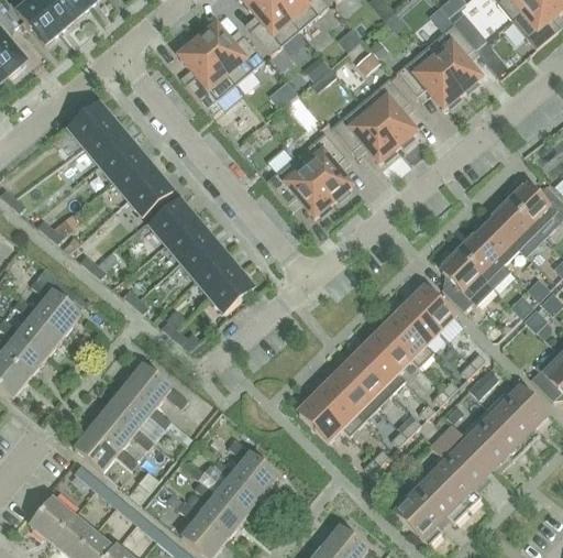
[(59,30),(34,0),(32,0),(18,12),(44,44),(59,30)]
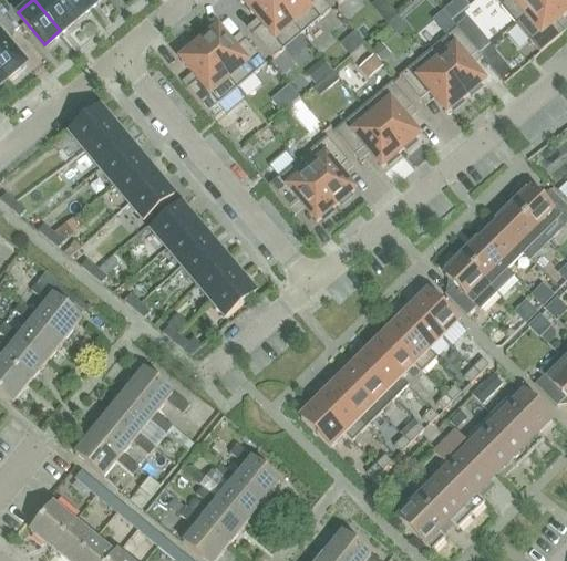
[(75,18),(60,0),(34,0),(60,30),(75,18)]
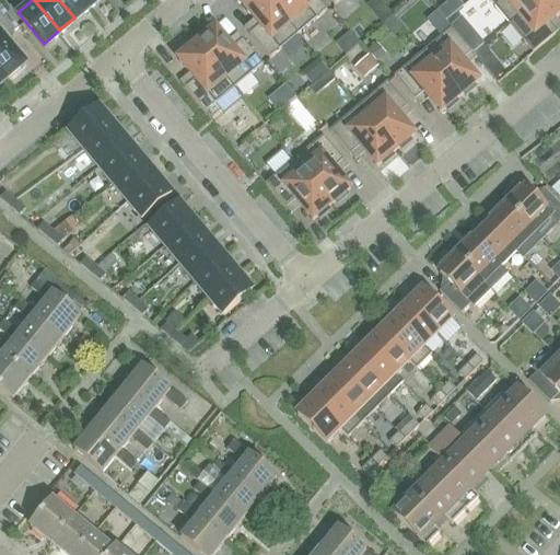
[(90,4),(85,0),(59,0),(74,18),(90,4)]
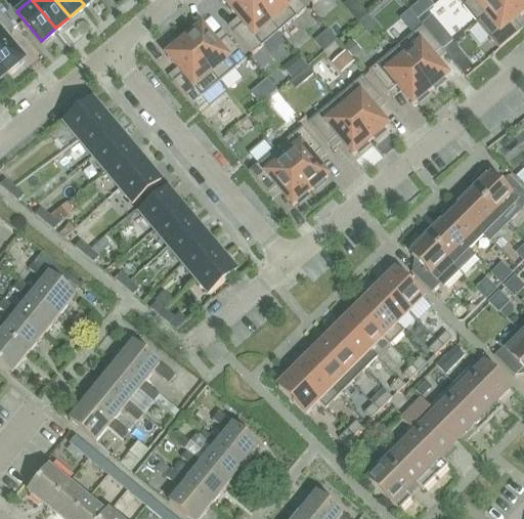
[(252,51),(279,29),(255,0),(229,0),(227,2),(243,20),(233,28),(252,51)]
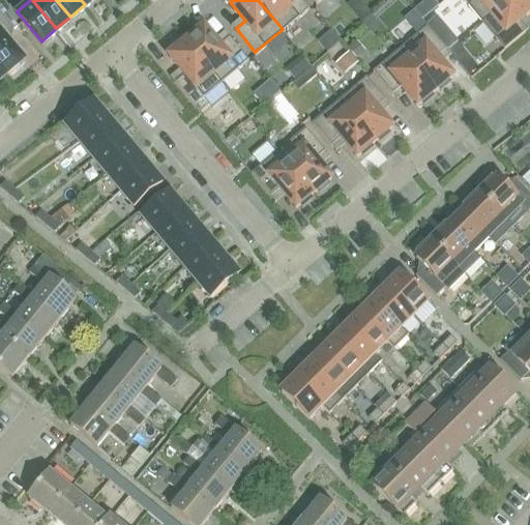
[(258,0),(283,29),(310,5),(304,0),(258,0)]
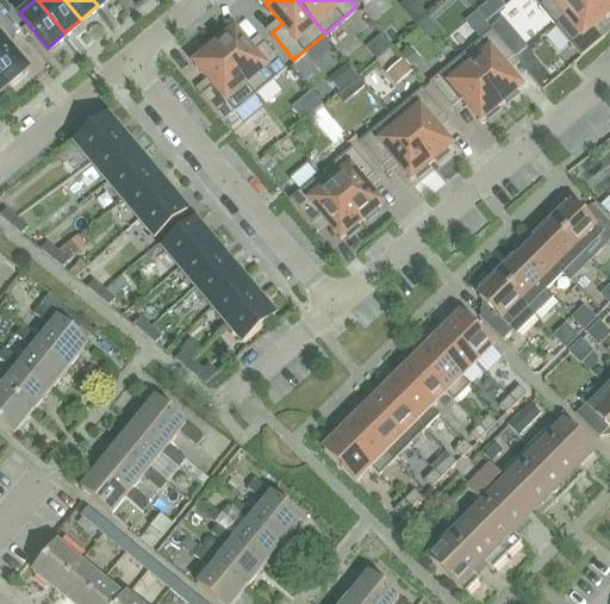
[(446,16),(461,2),(459,0),(440,0),(435,5),(446,16)]
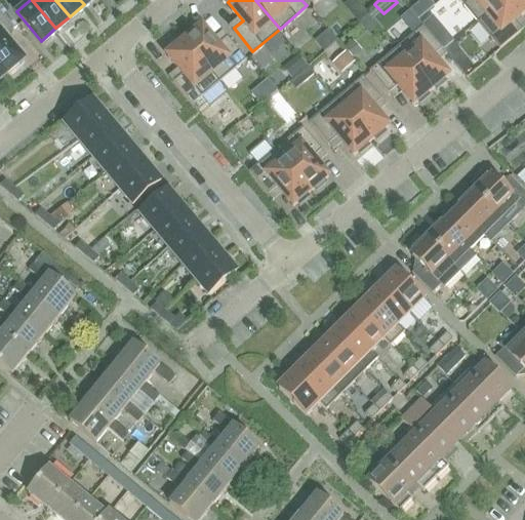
[(407,0),(404,2),(414,15),(425,8),(418,0),(407,0)]
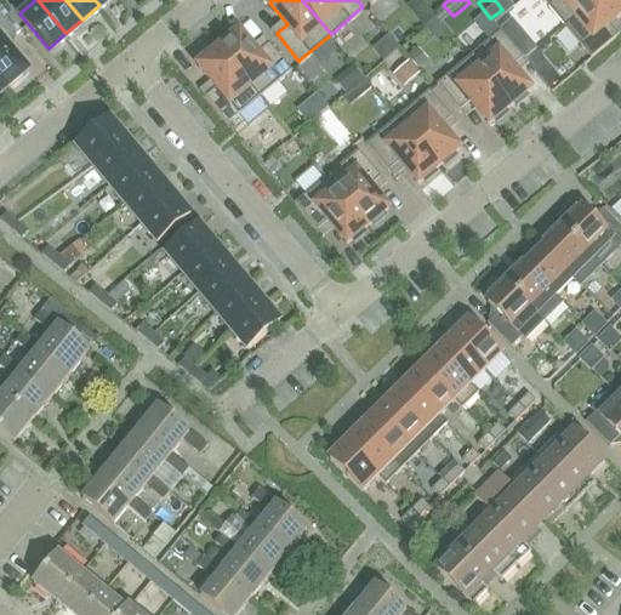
[(545,0),(565,23),(592,0),(545,0)]
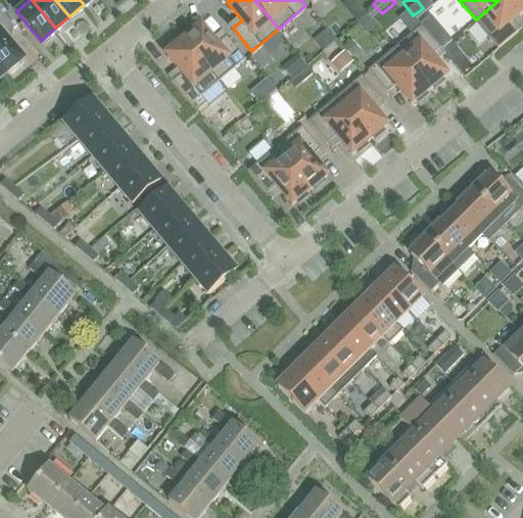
[(498,0),(476,19),(497,46),(521,27),(513,17),(522,8),(522,0),(498,0)]
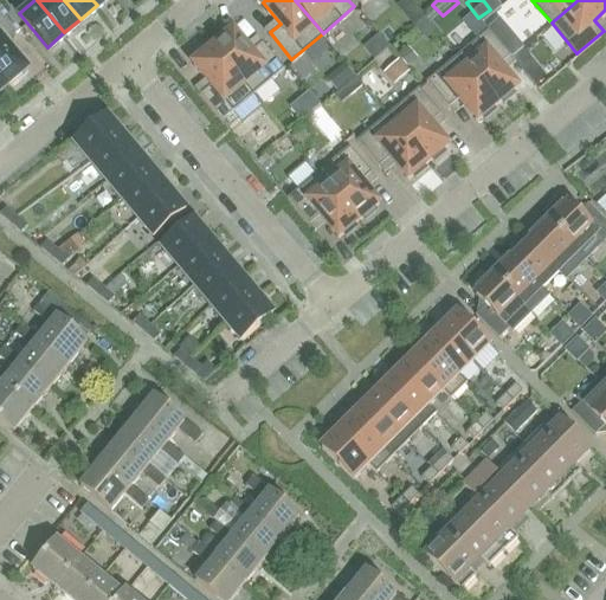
[(0,76),(5,83),(26,65),(4,39),(15,30),(0,12),(0,76)]
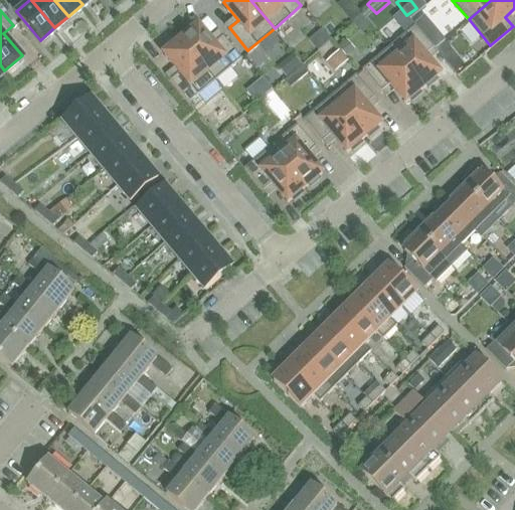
[(325,14),(311,26),(323,40),(337,27),(325,14)]
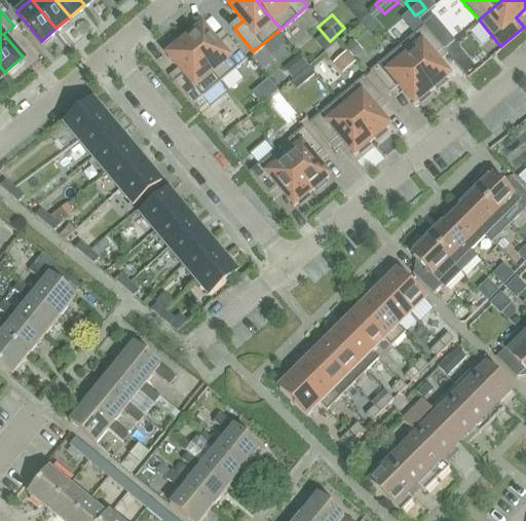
[(185,38),(220,79),(247,57),(228,34),(218,41),(202,23),(198,27),(196,24),(186,32),(188,35),(185,38)]
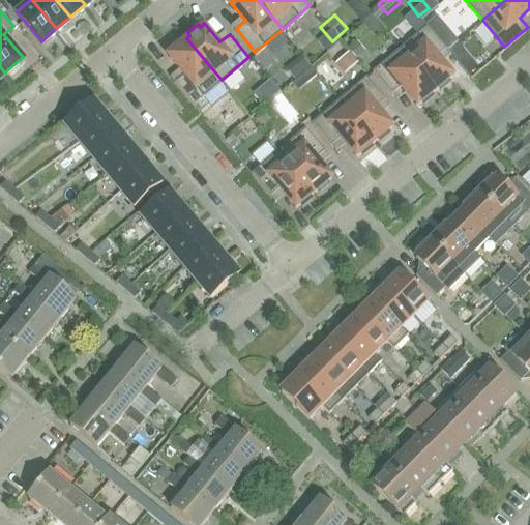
[(400,46),(435,87),(439,84),(441,87),(450,79),(448,76),(452,73),(437,54),(446,46),(428,23),(400,46)]
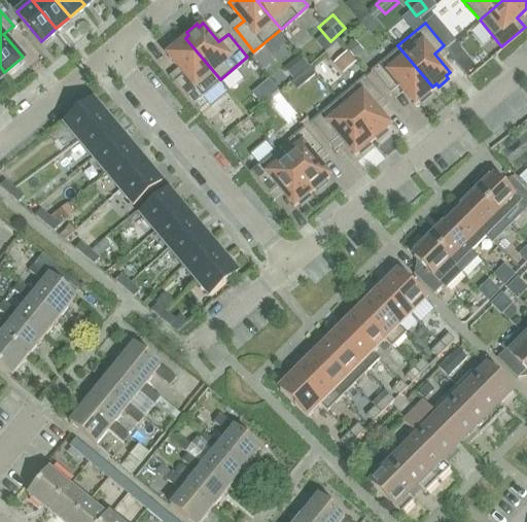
[(346,60),(361,50),(354,36),(338,44),(346,60)]
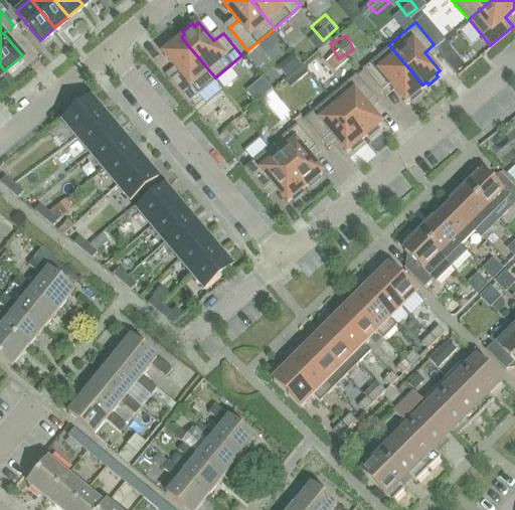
[(189,100),(215,77),(181,37),(178,39),(175,37),(166,45),(168,47),(164,51),(179,69),(170,77),(189,100)]
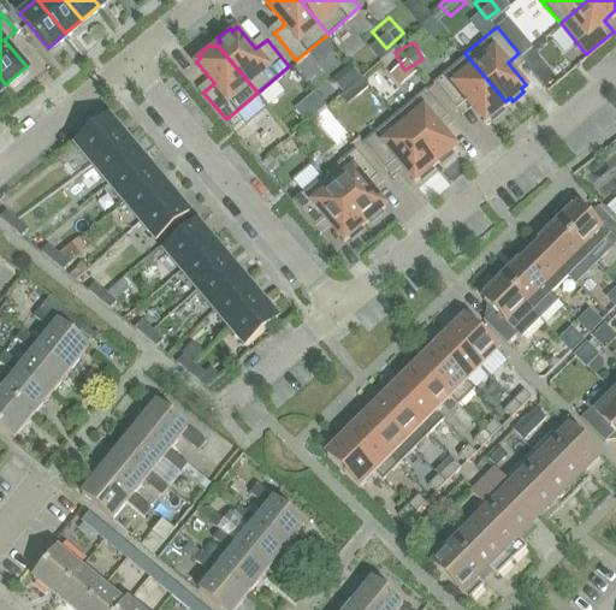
[(330,63),(342,71),(355,53),(343,45),(330,63)]
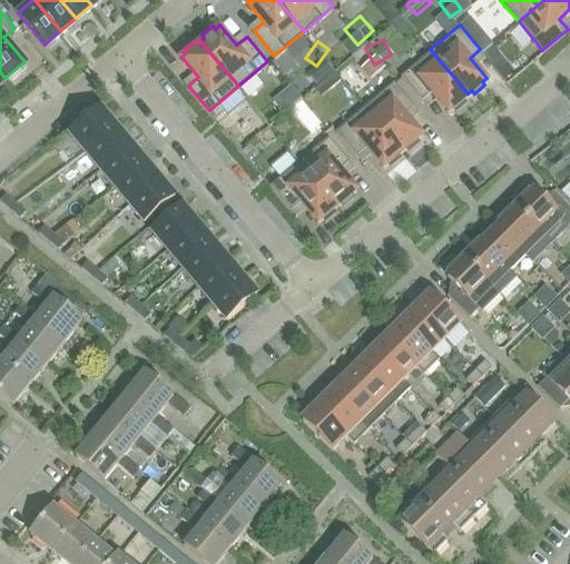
[(464,97),(468,94),(430,49),(401,73),(422,98),(432,90),(449,110),(453,106),(455,109),(467,100),(464,97)]
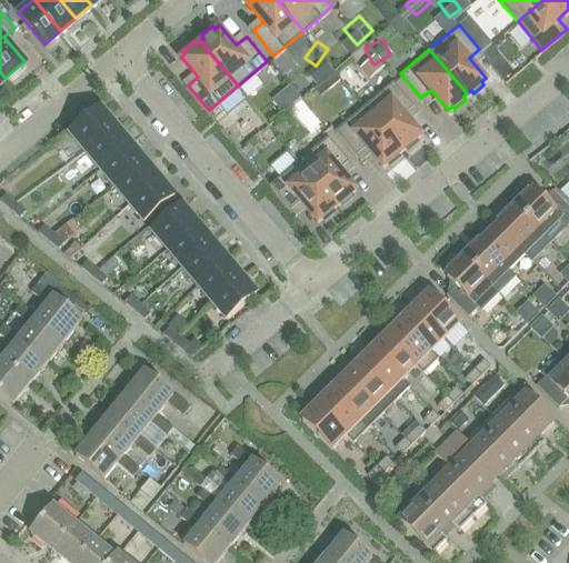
[(365,103),(402,149),(406,146),(408,148),(419,139),(417,137),(421,132),(405,112),(415,103),(393,79),(365,103)]
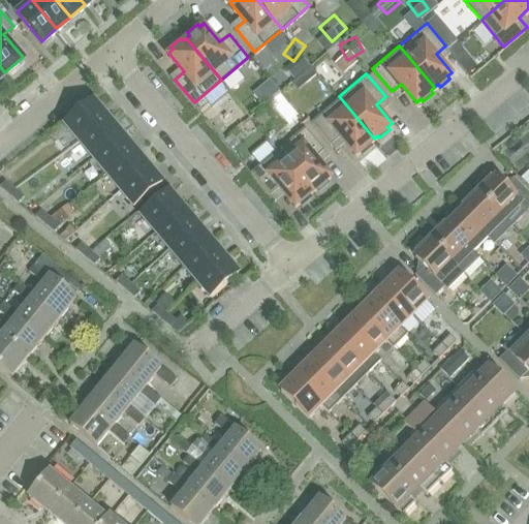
[(370,141),(374,139),(339,96),(311,119),(331,143),(340,134),(355,153),(361,149),(363,152),(372,144),(370,141)]
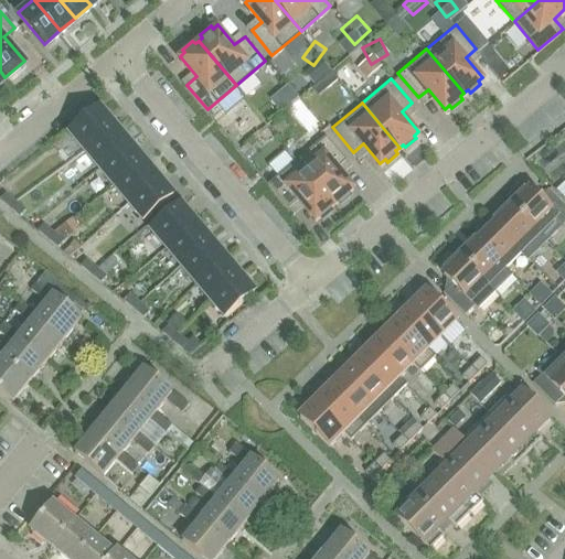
[(115,122),(99,104),(70,129),(84,148),(115,122)]
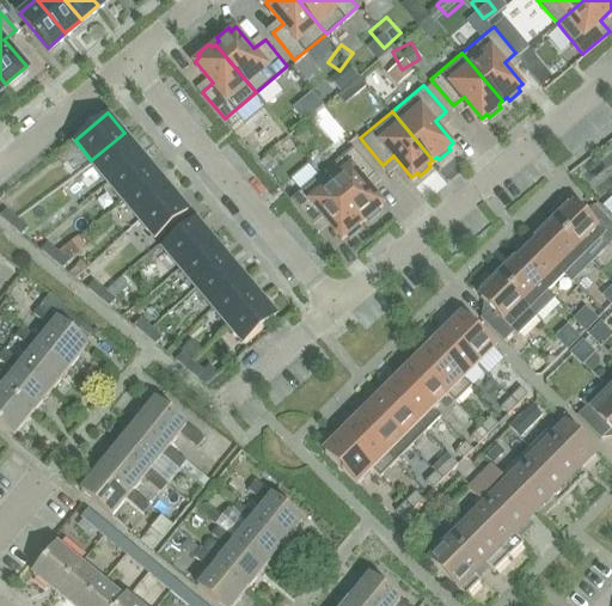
[(91,160),(108,178),(140,151),(124,133),(91,160)]
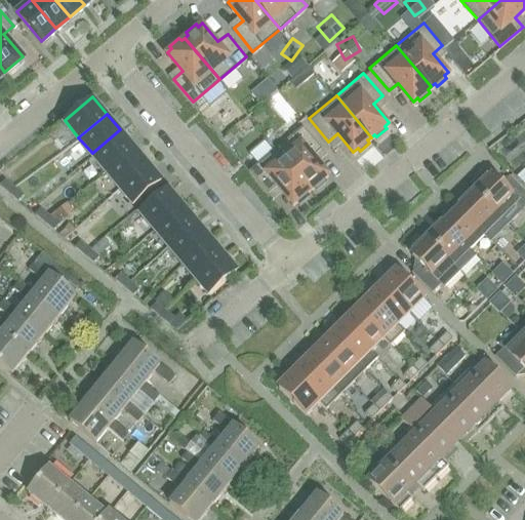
[(276,147),(311,188),(314,185),(316,188),(326,178),(324,176),(328,172),(313,155),(322,147),(303,124),(276,147)]
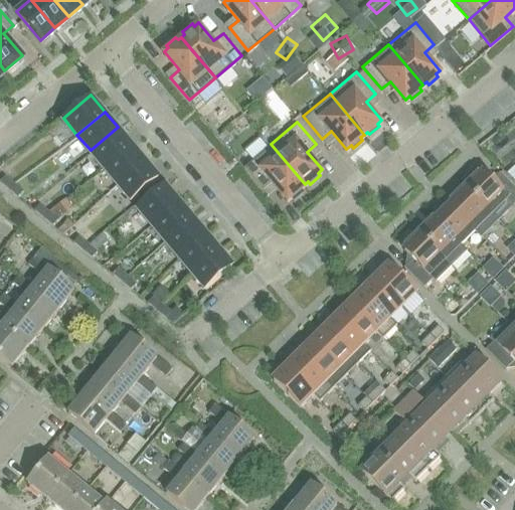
[(131,143),(118,127),(91,150),(104,166),(131,143)]
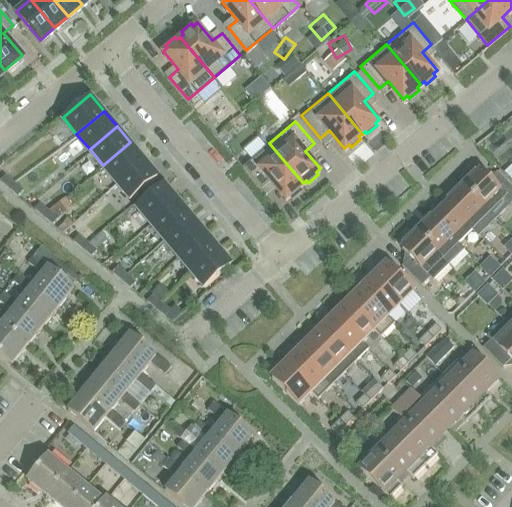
[(103,165),(116,181),(143,158),(130,142),(103,165)]
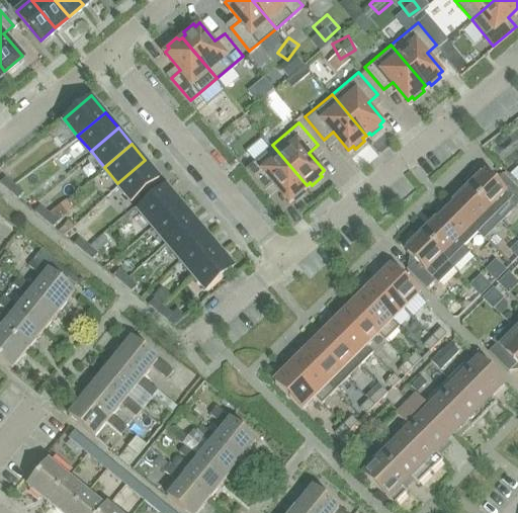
[(304,188),(307,185),(272,145),(246,167),(265,189),(274,181),(289,199),(293,196),(295,198),(306,190),(304,188)]
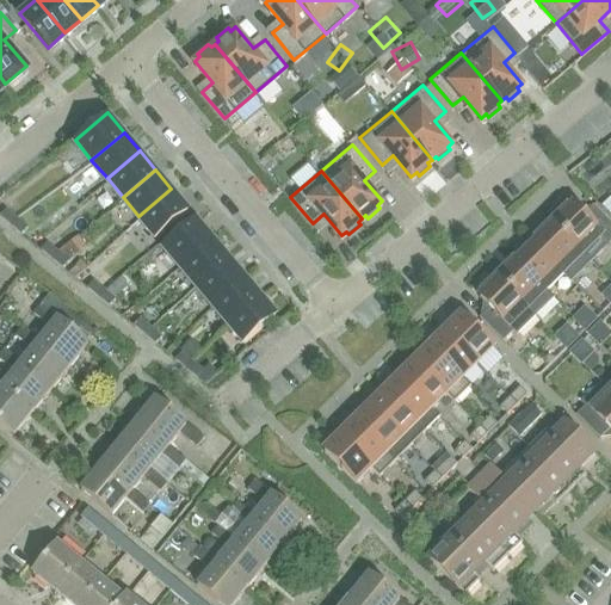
[(187,208),(171,189),(139,216),(155,235),(187,208)]
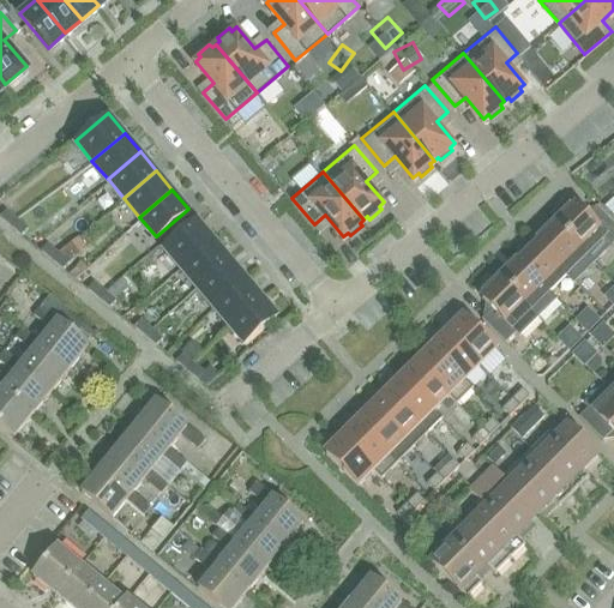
[(576,203),(557,222),(587,252),(587,251),(594,258),(613,236),(613,221),(596,203),(585,212),(576,203)]
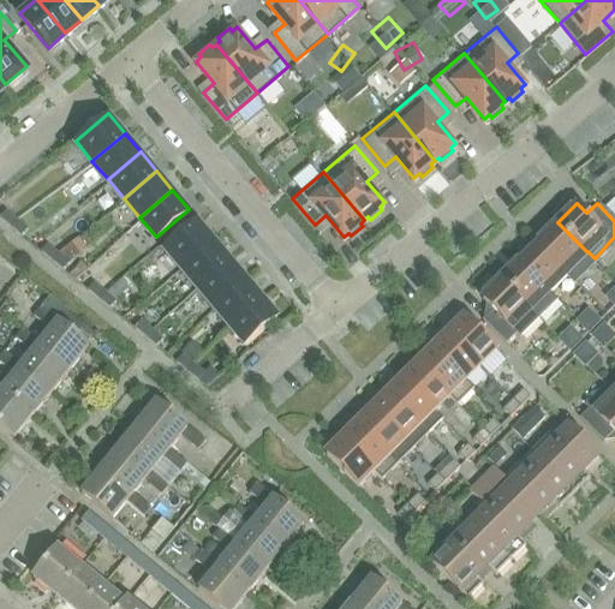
[(0,214),(11,224),(17,215),(6,207),(0,213),(0,214)]
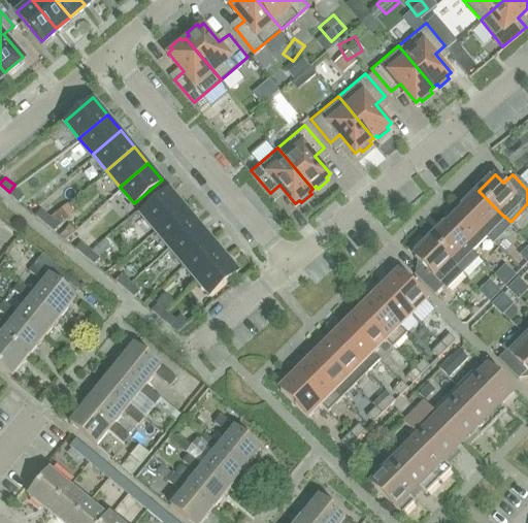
[(14,185),(9,192),(19,199),(24,193),(14,185)]
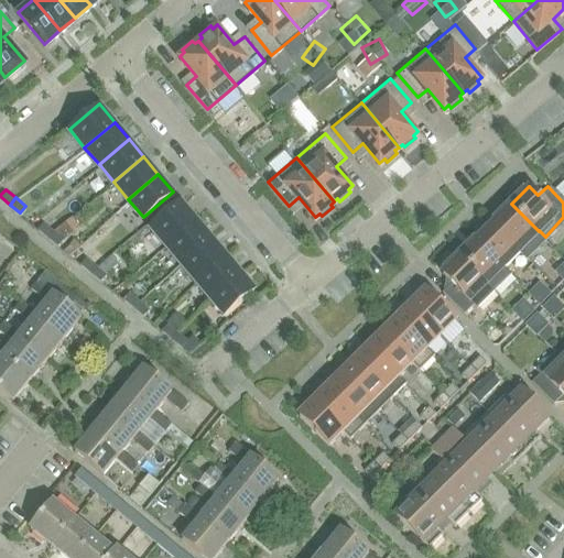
[(76,200),(58,215),(73,231),(89,217),(76,200)]
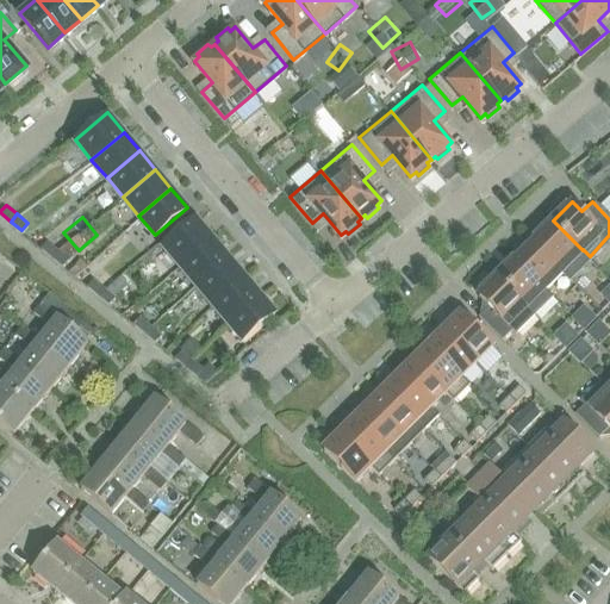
[(194,217),(162,244),(179,263),(211,236),(194,217)]
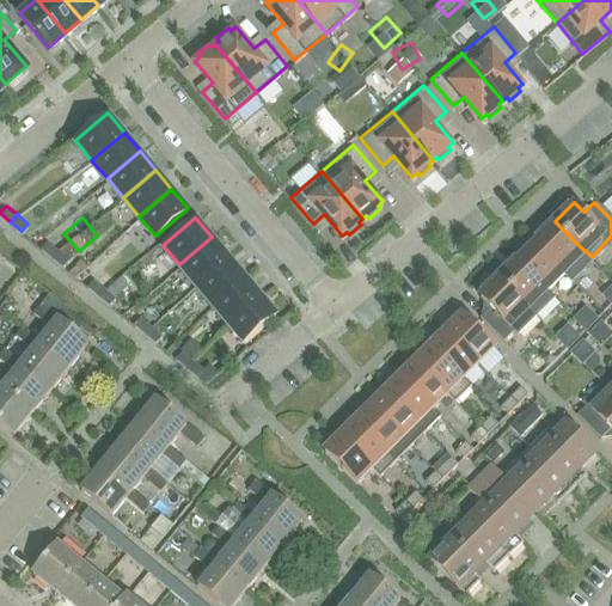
[(585,251),(555,221),(537,239),(565,269),(571,276),(592,257),(585,250),(585,251)]
